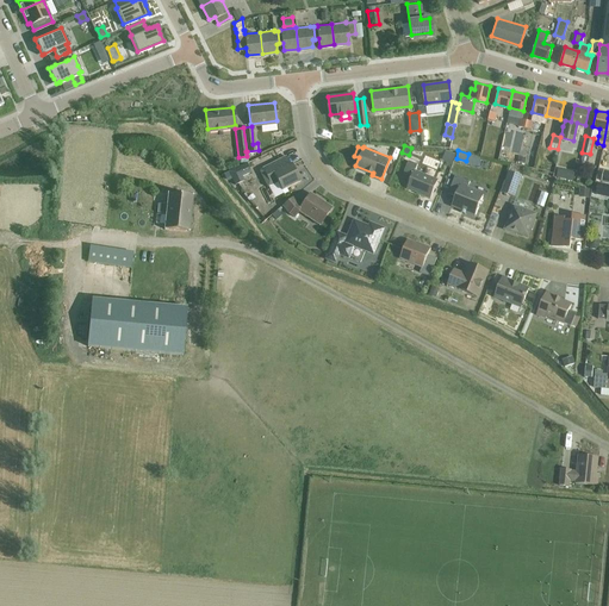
[(285,154),(261,166),(269,182),(277,180),(280,188),(299,179),(290,162),(285,154)]
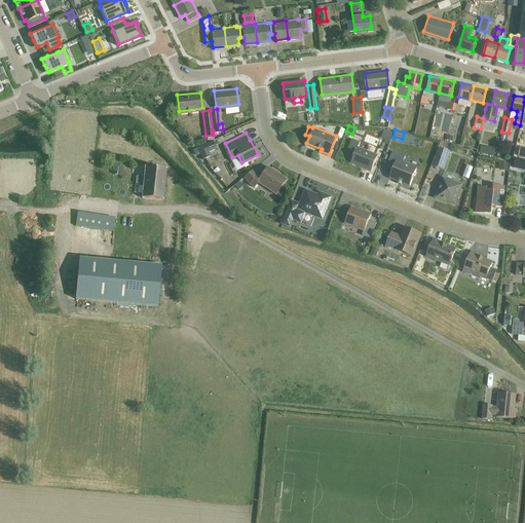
[(377,153),(358,145),(360,140),(351,137),(347,146),(354,149),(350,160),(364,166),(363,166),(370,170),(377,153)]
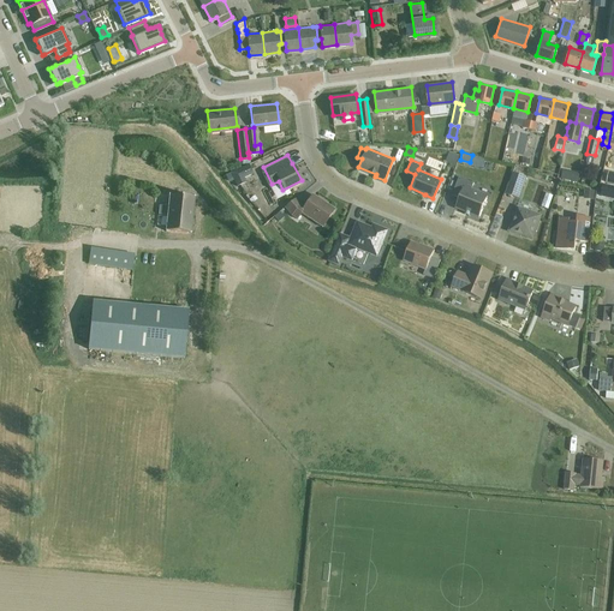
[(244,175),(252,172),(248,161),(230,169),(236,184),(246,180),(244,175)]
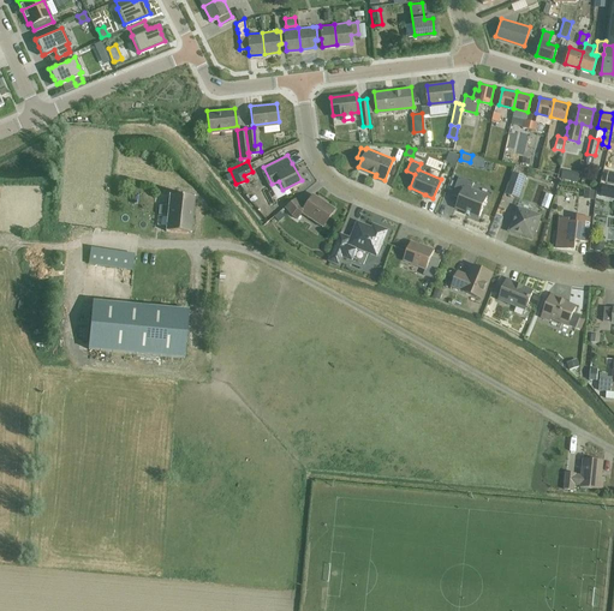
[(561,169),(560,177),(568,179),(577,180),(578,173),(570,171),(561,169)]
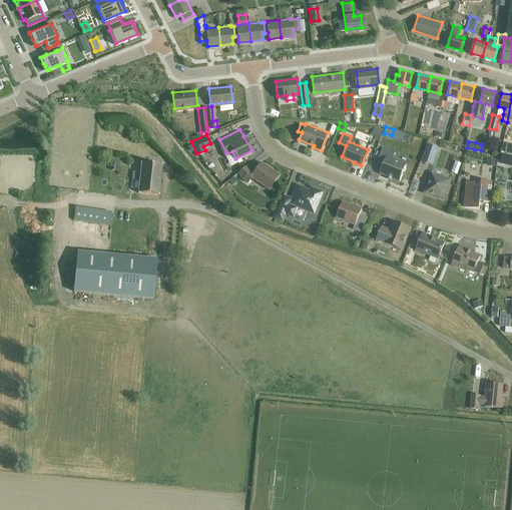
[(438,146),(427,142),(421,160),(432,164),(436,153),(438,146)]
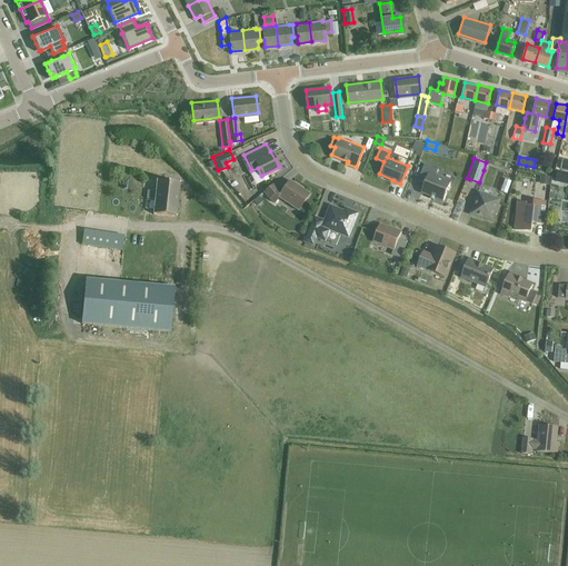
[(424,161),(417,178),(424,181),(420,190),(434,195),(434,197),(441,200),(449,181),(439,177),(438,178),(435,172),(437,167),(424,161)]
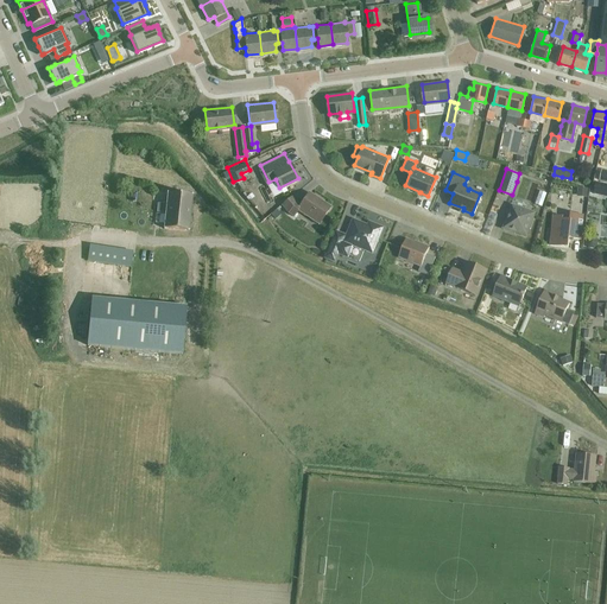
[(596,180),(594,191),(598,192),(606,194),(606,183),(600,182),(596,180)]
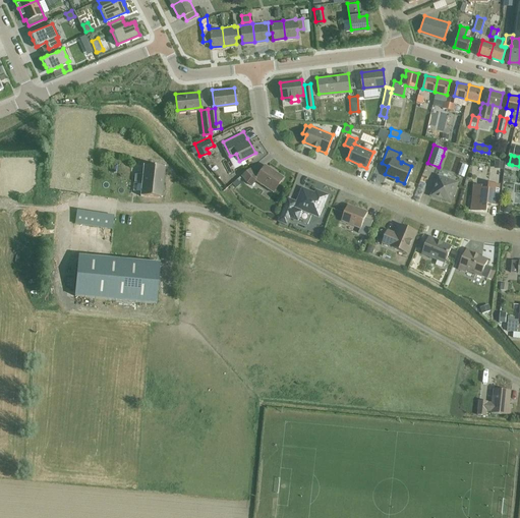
[(495,159),(494,166),(502,167),(503,159),(495,159)]
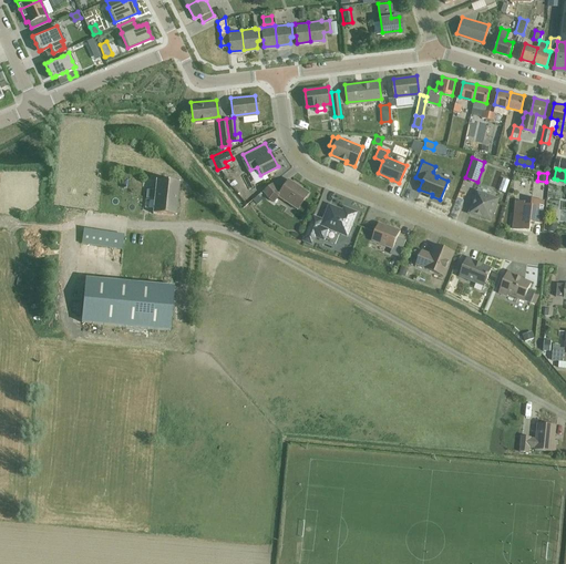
[(500,188),(503,176),(496,174),(493,187),(500,188)]
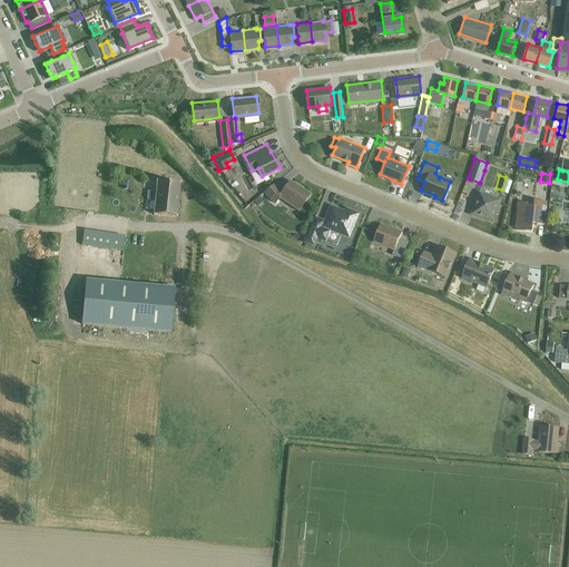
[(273,182),(263,189),(270,197),(274,201),(278,195),(297,208),(308,192),(288,178),(281,189),(277,188),(273,182)]
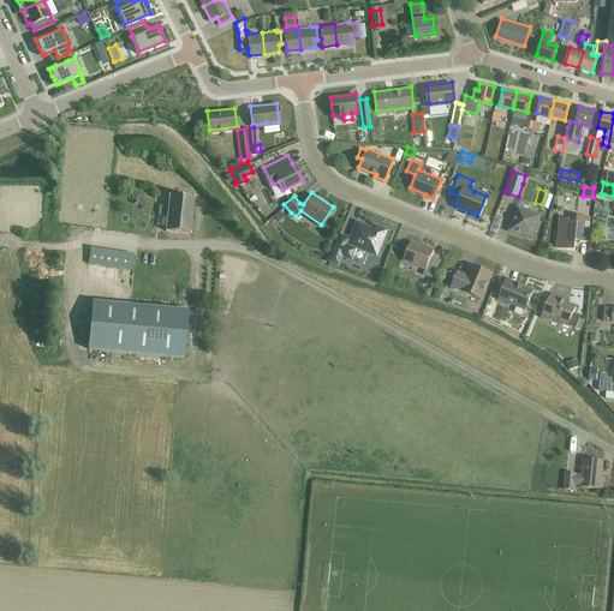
[(158,211),(167,213),(165,228),(190,231),(194,195),(168,193),(167,204),(159,203),(158,211)]
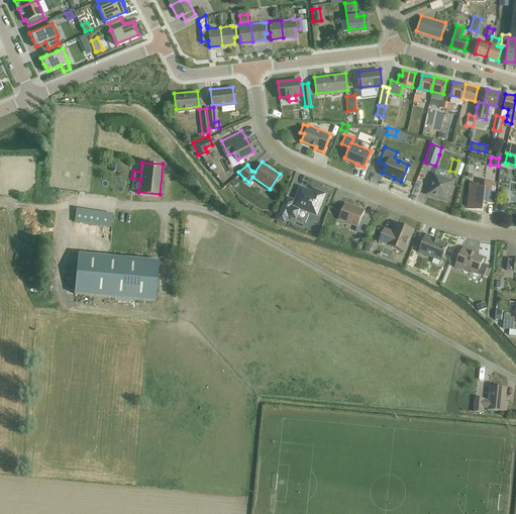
[(433,172),(426,193),(436,196),(437,195),(447,198),(449,191),(450,191),(453,181),(445,178),(446,177),(433,172)]
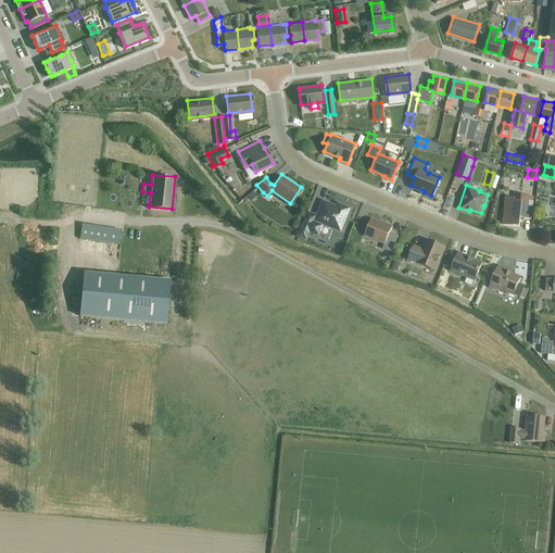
[(251,189),(246,193),(250,199),(255,193),(251,189)]
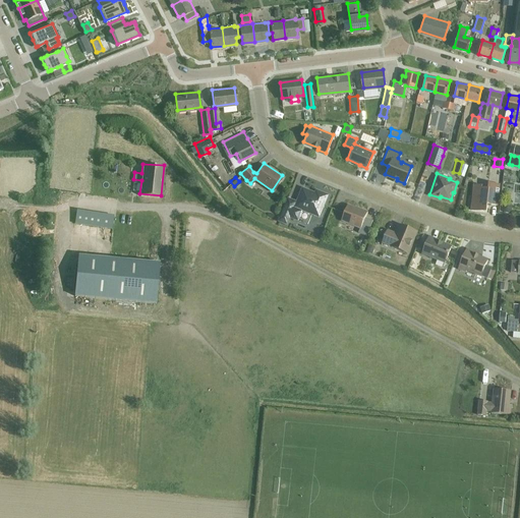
[(473,183),(470,209),(485,210),(486,202),(497,203),(499,182),(488,181),(487,187),(481,186),(481,184),(473,183)]
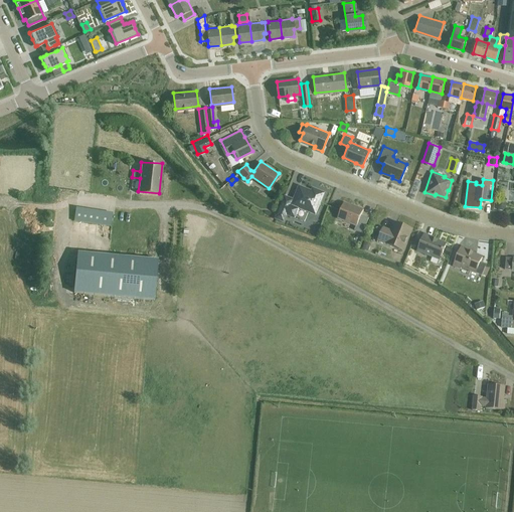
[(280,205),(276,216),(283,219),(286,212),(294,215),(297,209),(298,205),(300,208),(304,210),(307,209),(315,212),(316,208),(323,191),(317,188),(316,191),(299,184),(293,198),(285,195),(281,203),(280,205)]
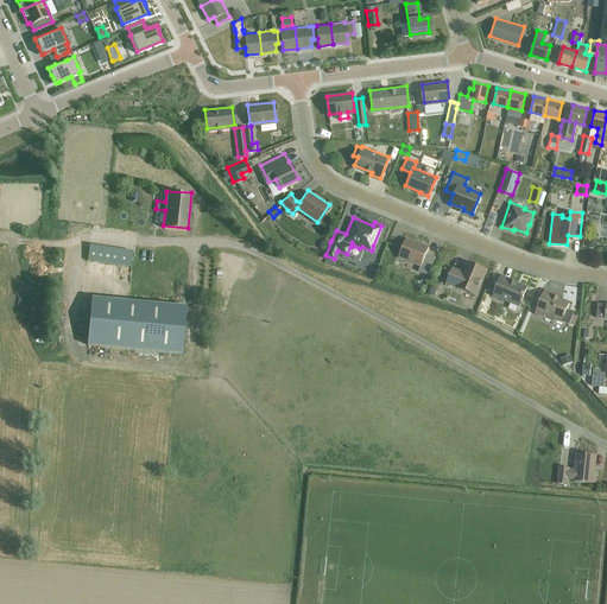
[(419,242),(405,236),(398,255),(419,264),(417,269),(427,273),(435,255),(425,252),(428,245),(421,241),(419,242)]
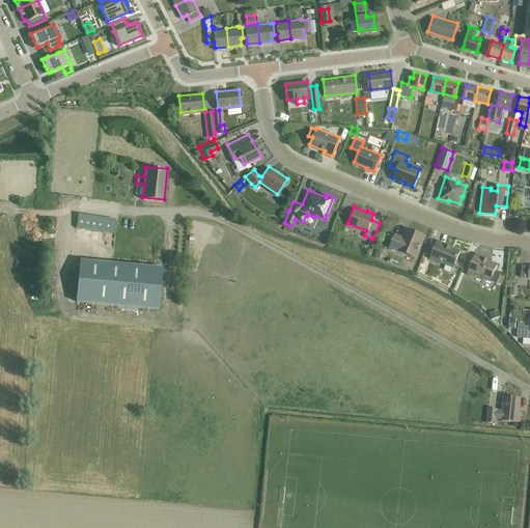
[(113,231),(115,218),(77,213),(75,225),(113,231)]
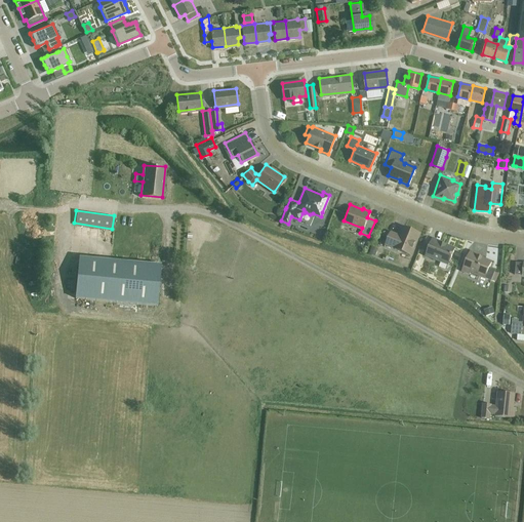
[(390,231),(385,243),(409,253),(418,232),(403,226),(399,235),(390,231)]
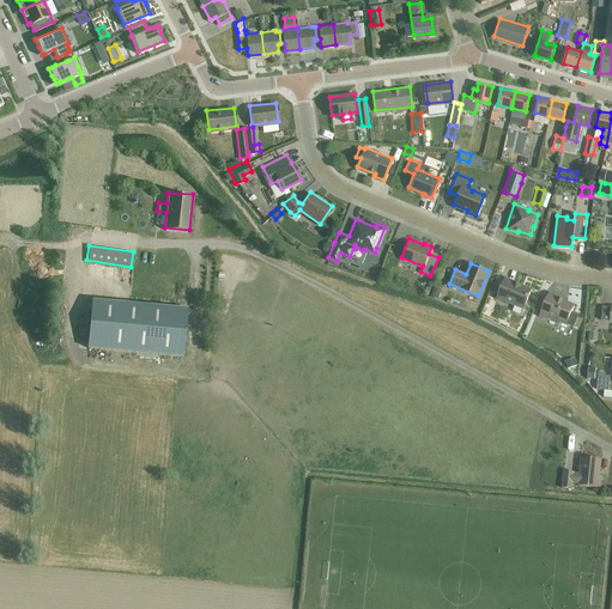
[(424,275),(420,285),(426,287),(431,279),(424,275)]
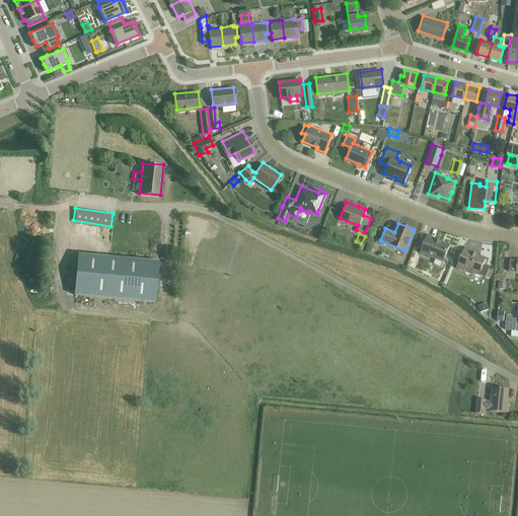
[(427,234),(421,250),(442,260),(449,244),(434,238),(435,237),(427,234)]
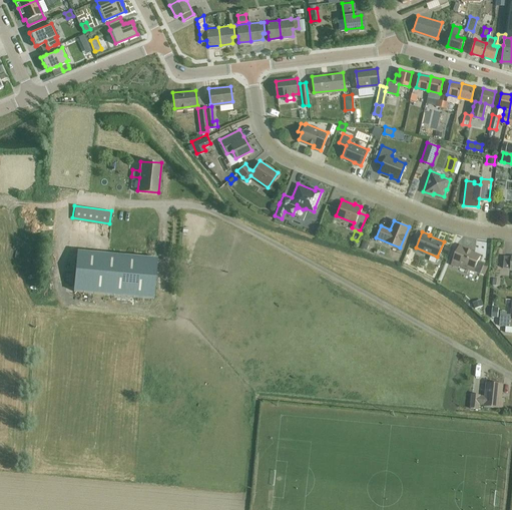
[(473,270),(479,273),(484,262),(477,259),(479,253),(465,247),(466,246),(459,243),(451,263),(458,266),(459,264),(473,270)]
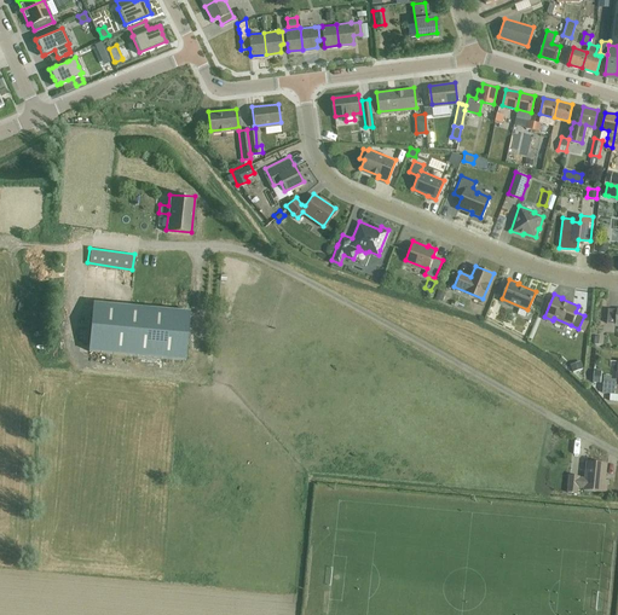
[(184,358),(189,309),(92,301),(88,349),(184,358)]
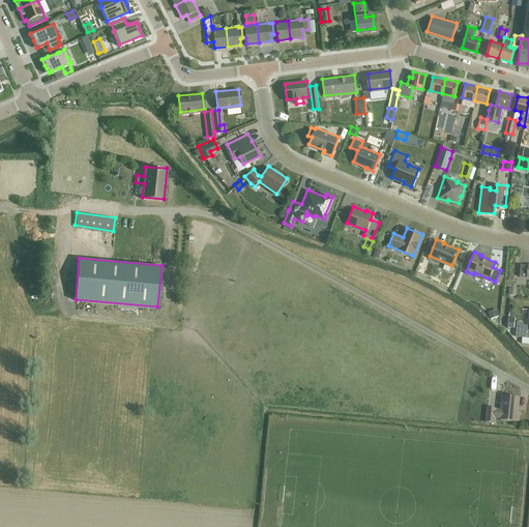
[(523,321),(518,320),(516,334),(523,335),(522,342),(528,342),(528,314),(528,324),(522,323),(523,321)]
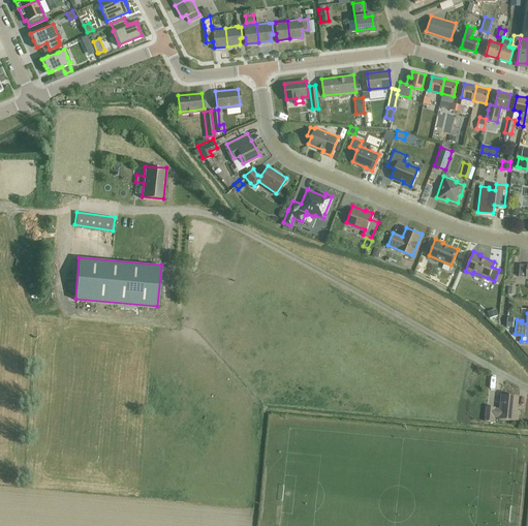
[(518,420),(519,409),(517,408),(518,395),(500,393),(499,407),(495,406),(495,405),(486,404),(485,419),(493,420),(494,415),(498,415),(498,418),(518,420)]
